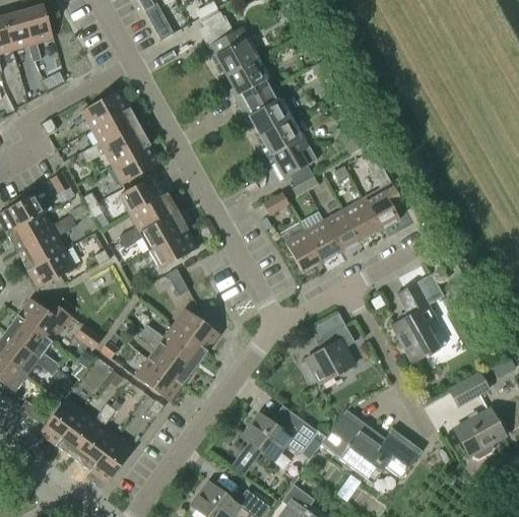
[(139,0),(144,10),(154,4),(152,0),(139,0)]
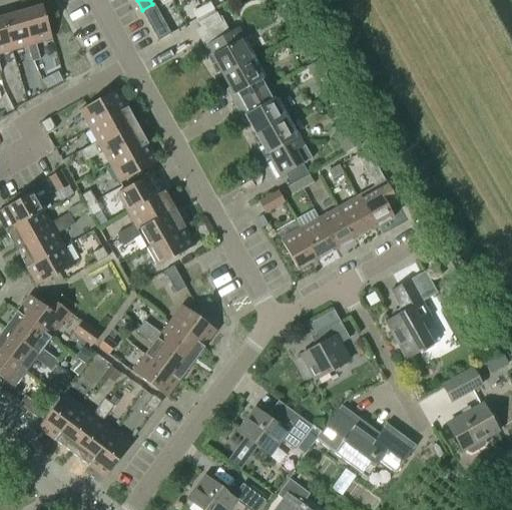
[(211,2),(202,7),(206,14),(215,9),(211,2)]
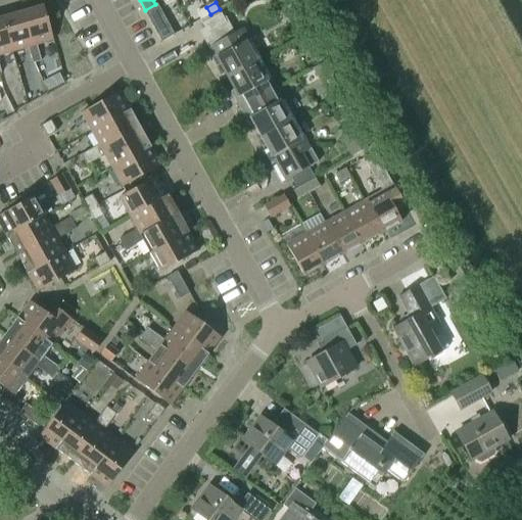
[(44,3),(22,9),(33,43),(37,42),(53,37),(44,3)]
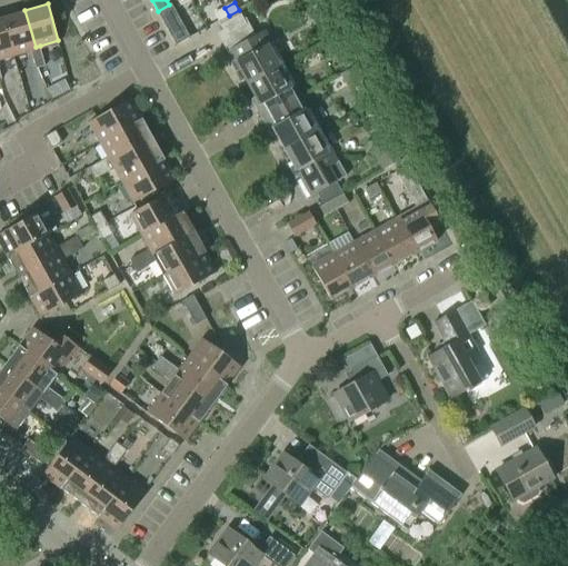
[(220,21),(229,16),(225,8),(216,13),(220,21)]
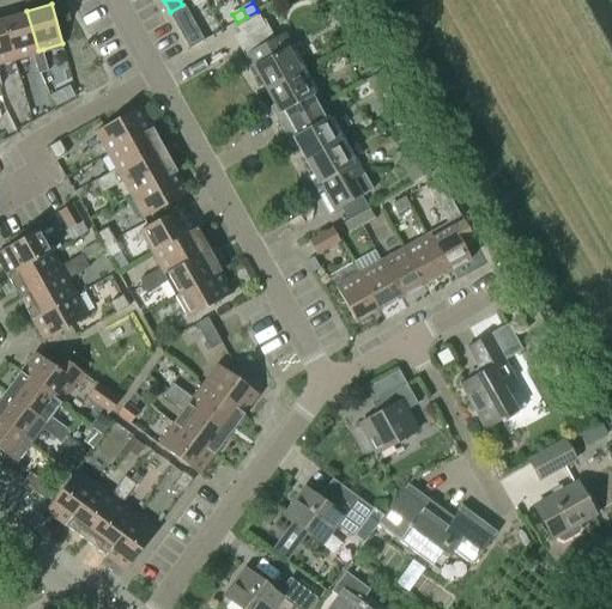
[(26,11),(4,17),(14,58),(34,53),(38,50),(26,11)]
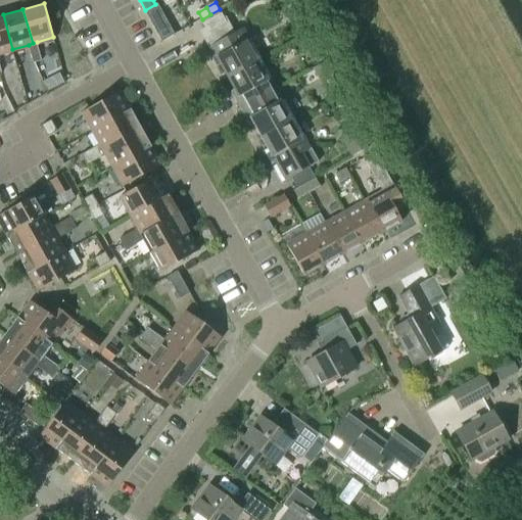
[(221,10),(202,20),(203,24),(206,29),(202,31),(227,75),(259,56),(261,55),(259,54),(243,26),(234,31),(227,17),(225,18),(221,10)]
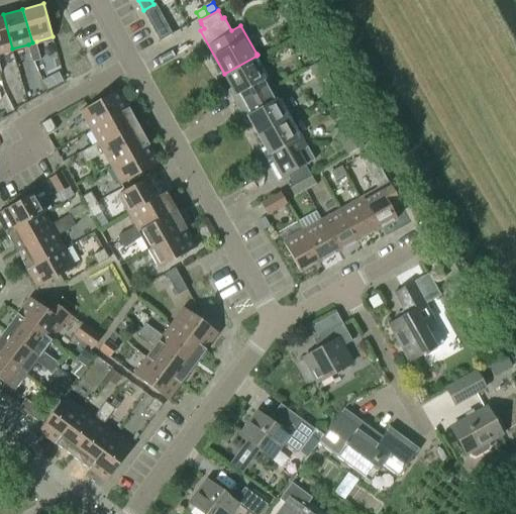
[(3,14),(0,15),(0,52),(12,48),(3,14)]
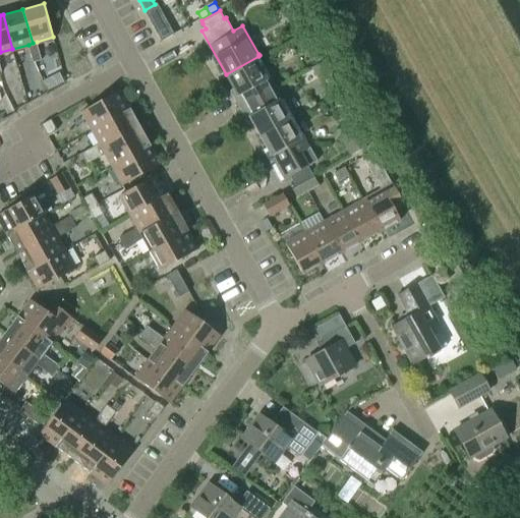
[(170,24),(157,32),(161,39),(174,32),(170,24)]
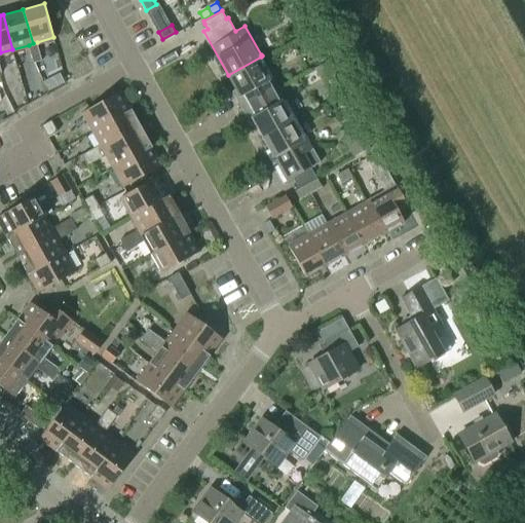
[(33,43),(29,45),(31,52),(39,50),(37,42),(33,43)]
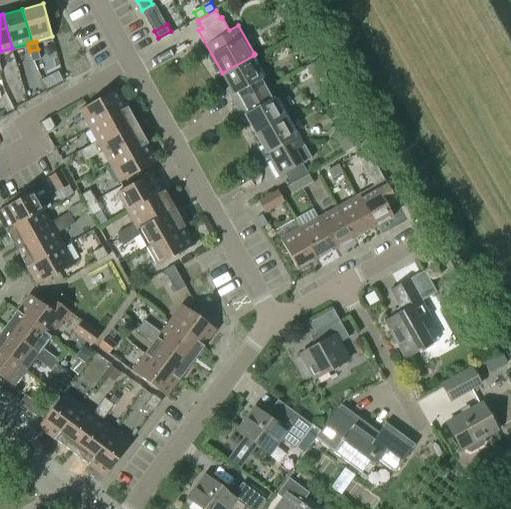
[(38,49),(30,51),(32,59),(41,57),(38,49)]
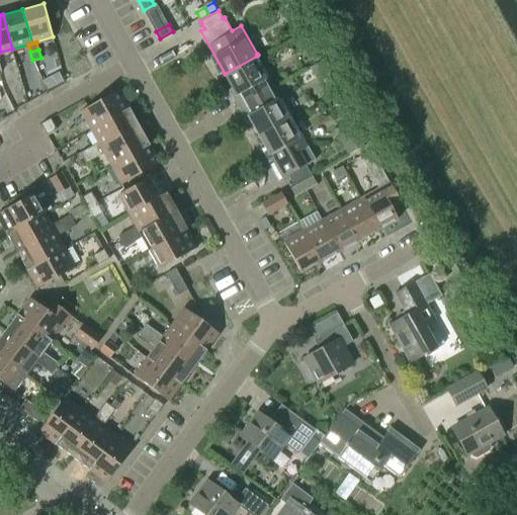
[(257,56),(225,74),(235,92),(232,94),(238,105),(257,95),(275,85),(258,55),(257,56)]
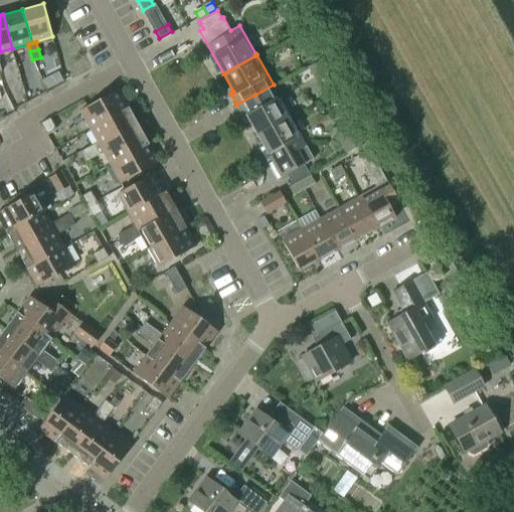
[(320,58),(308,65),(315,76),(326,69),(320,58)]
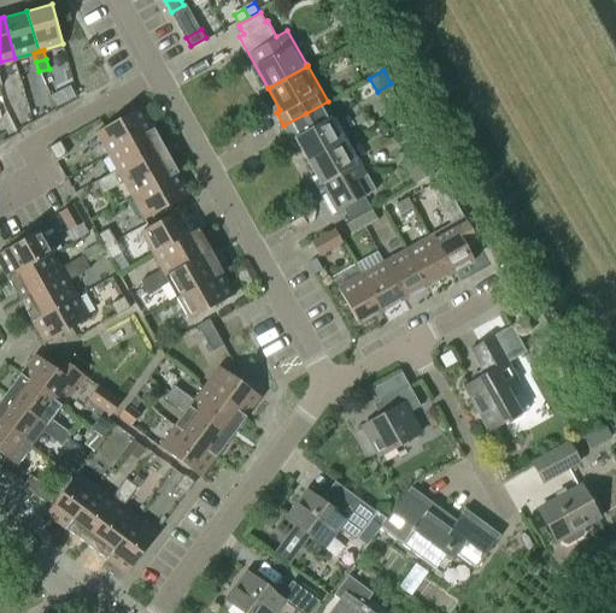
[(52,94),(57,104),(66,100),(60,89),(52,94)]
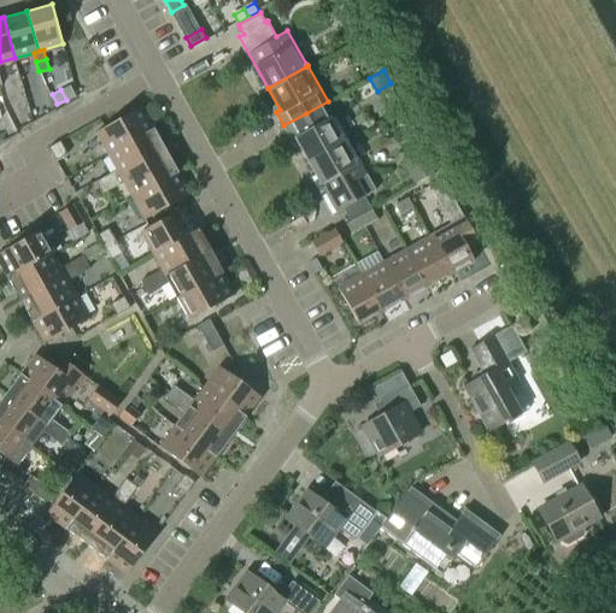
[(306,113),(283,125),(291,139),(295,136),(306,155),(308,158),(347,136),(328,101),(306,113)]
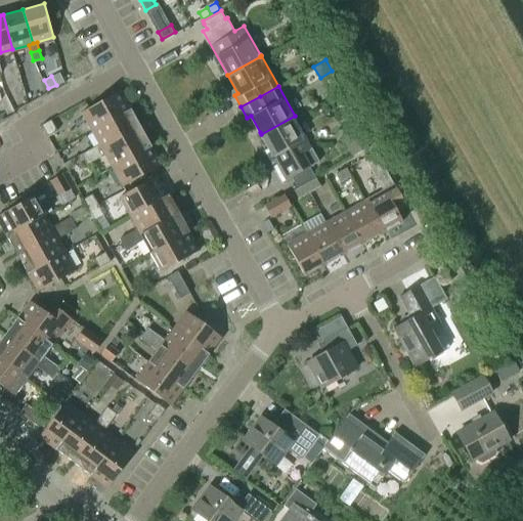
[(92,129),(130,107),(120,89),(82,111),(92,129)]
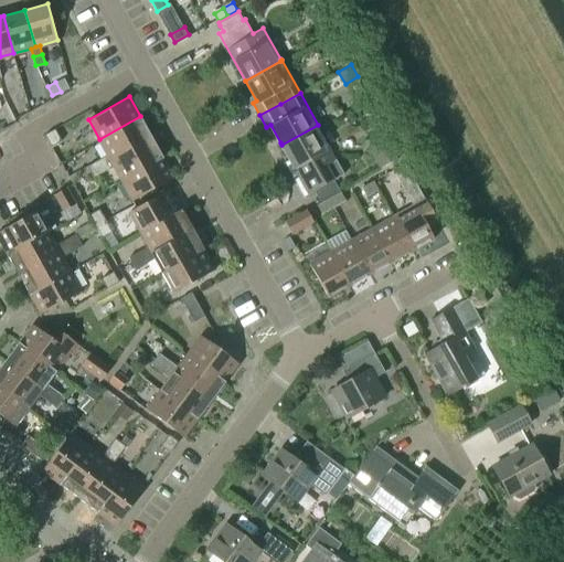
[(110,159),(151,136),(140,116),(99,139),(107,152),(110,159)]
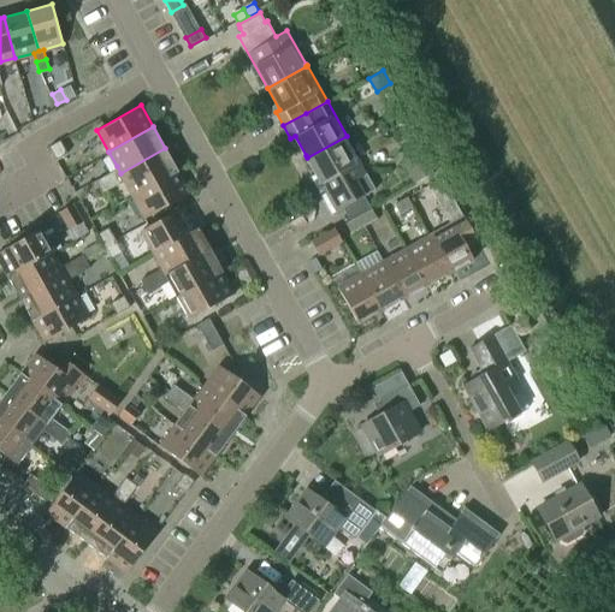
[(347,136),(307,158),(336,209),(343,206),(350,218),(359,214),(371,207),(364,194),(365,194),(376,188),(367,172),(347,136)]
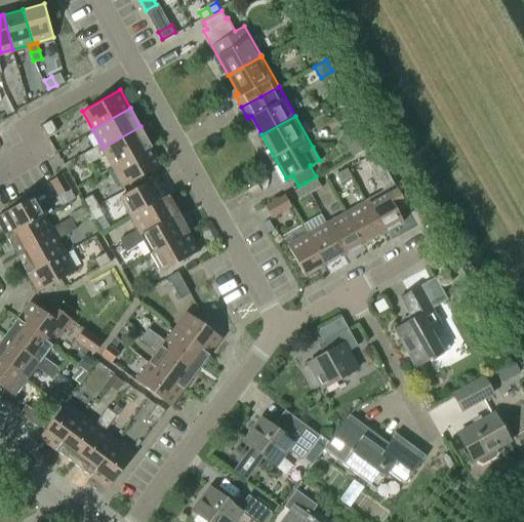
[(51,118),(42,123),(48,134),(57,129),(51,118)]
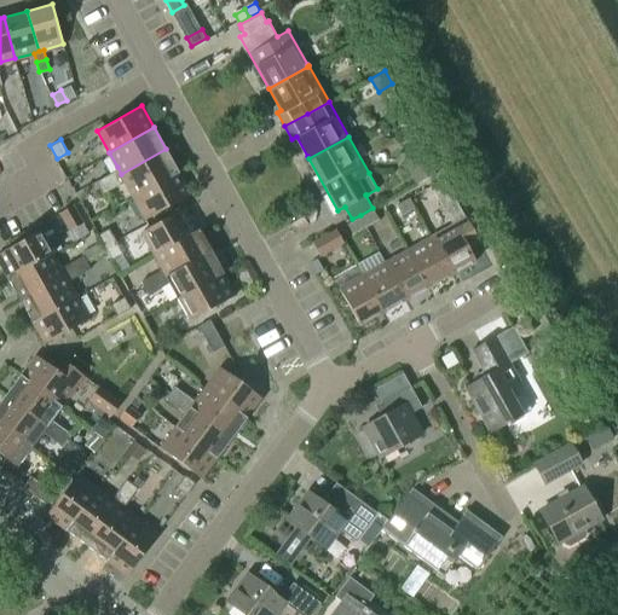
[(133,196),(178,170),(166,149),(121,174),(117,167),(107,173),(114,186),(125,180),(133,196)]
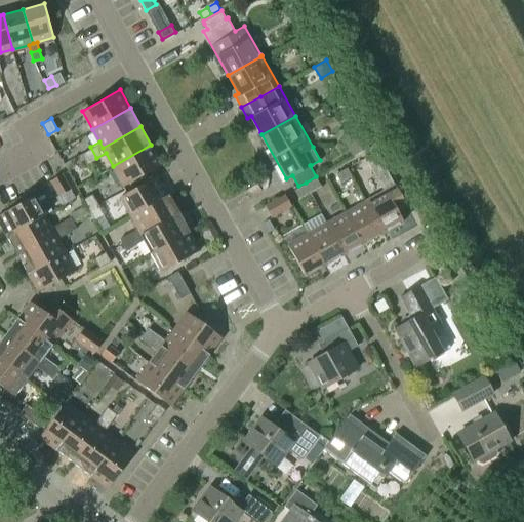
[(364,127),(354,133),(362,149),(372,143),(364,127)]
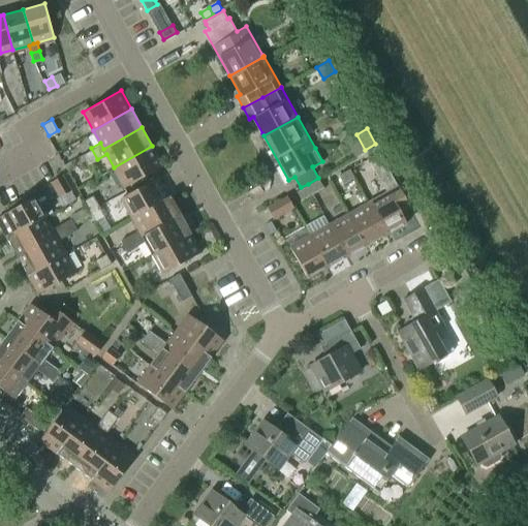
[(162,164),(152,146),(114,167),(124,186),(162,164)]
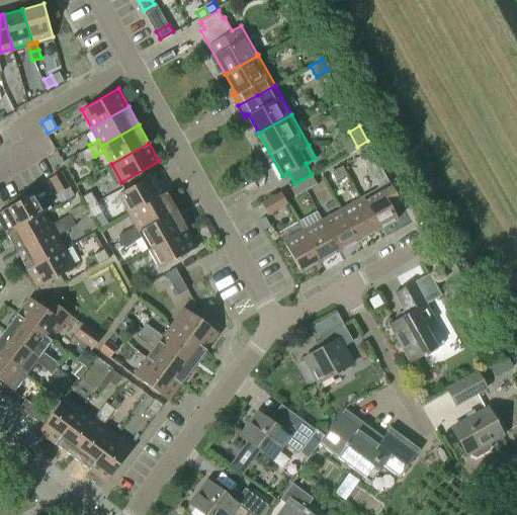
[(95,156),(89,145),(80,150),(81,152),(84,157),(86,161),(95,156)]
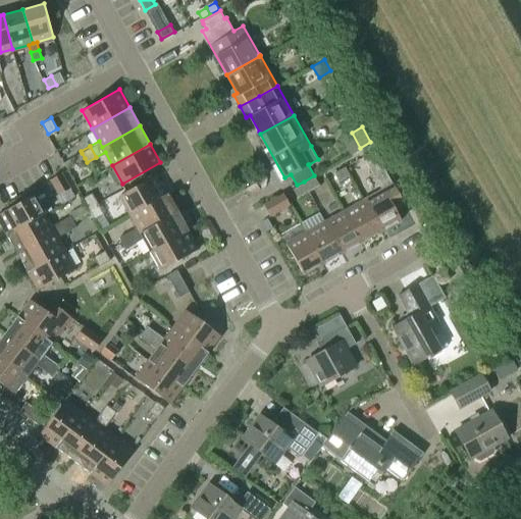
[(365,157),(383,191),(365,201),(382,232),(403,221),(397,210),(406,205),(375,151),(365,157)]
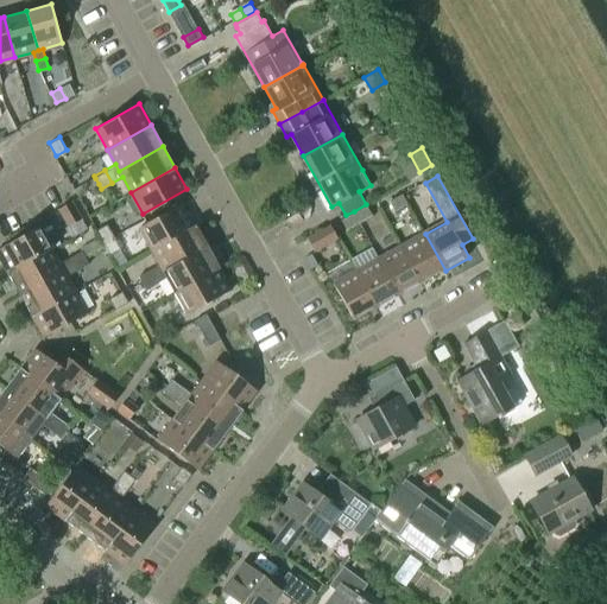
[(396,211),(409,204),(404,195),(391,202),(396,211)]
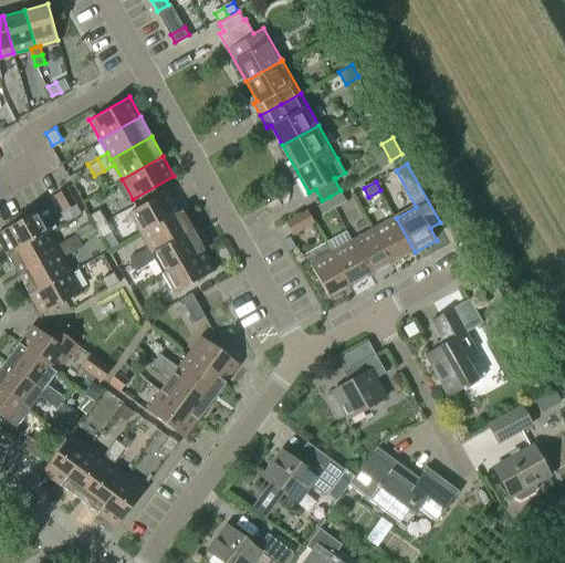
[(67,186),(53,194),(63,210),(76,202),(77,202),(67,186)]
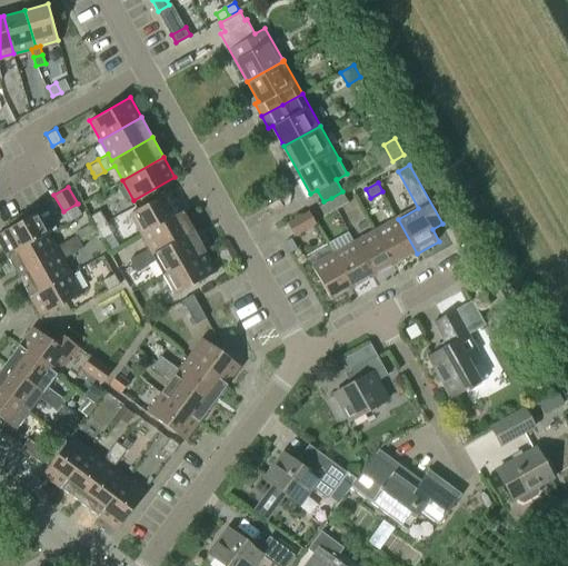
[(172,189),(130,212),(141,232),(182,208),(172,189)]
